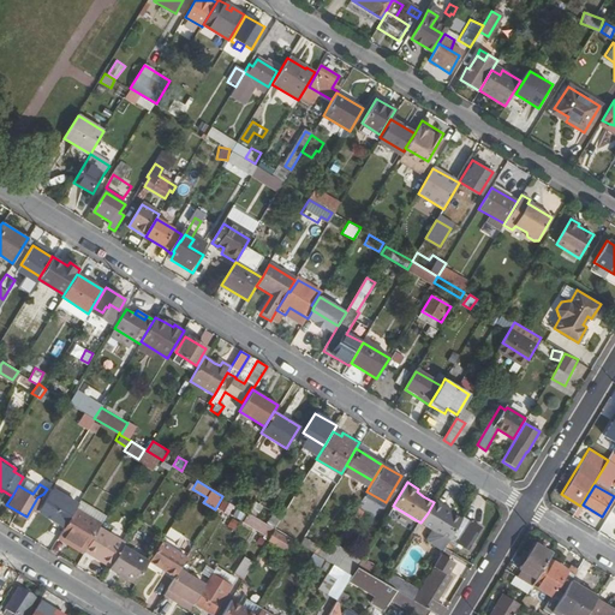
[(52,488),(39,511),(64,525),(75,508),(77,503),(52,488)]
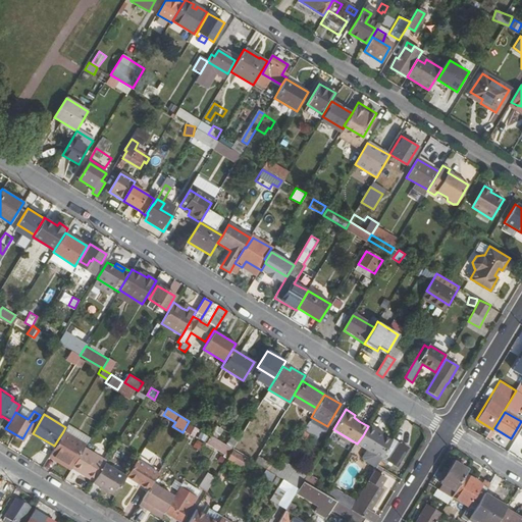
[(368,426),(363,435),(385,450),(396,431),(386,426),(380,422),(381,420),(374,416),(368,426)]
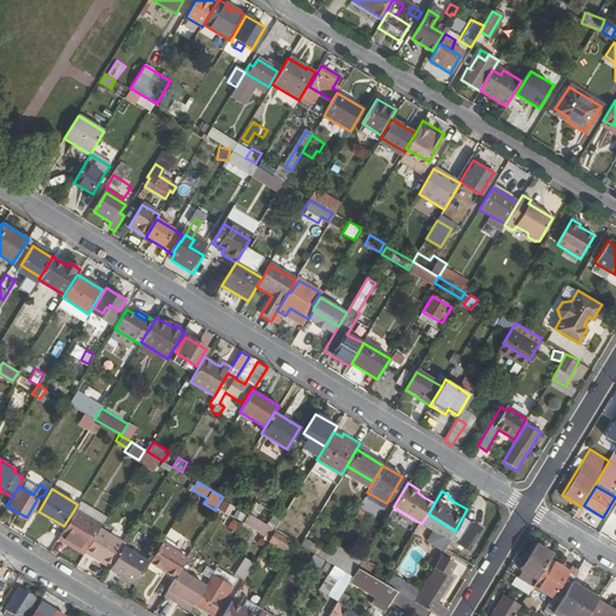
[(223,499),(218,510),(227,515),(234,504),(223,499)]
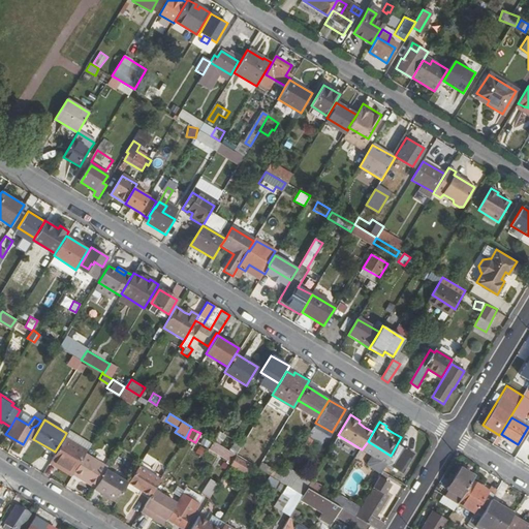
[(55,452),(49,462),(56,466),(58,463),(72,471),(84,453),(86,449),(64,437),(55,452)]
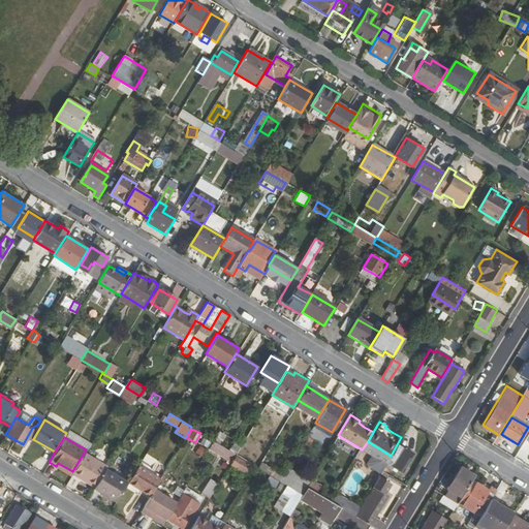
[(399,444),(389,461),(393,463),(391,466),(401,472),(412,453),(399,444)]
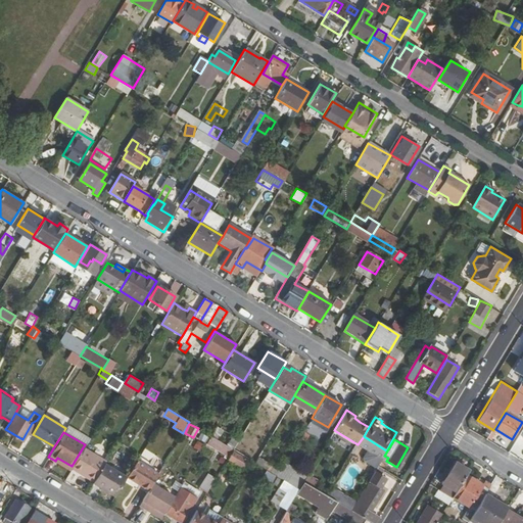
[(218,450),(229,458),(233,449),(223,442),(218,450)]
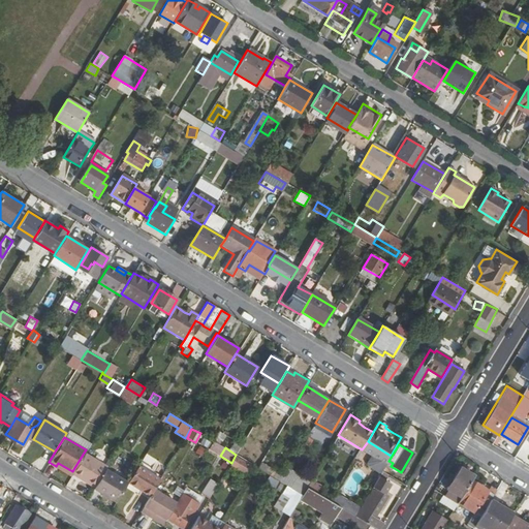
[(71,472),(93,486),(104,467),(105,466),(84,453),(72,471),(71,472)]
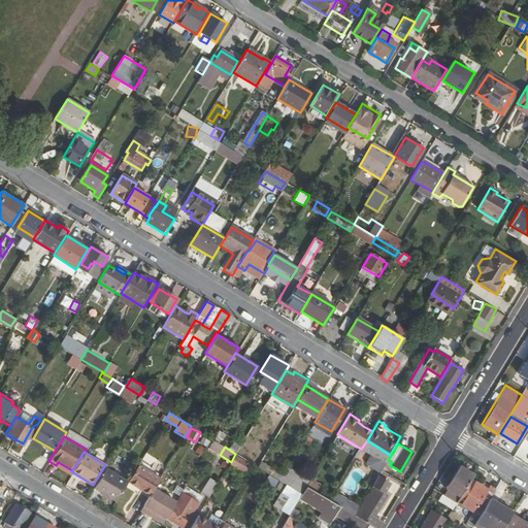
[(250,464),(236,456),(231,464),(244,471),(250,464)]
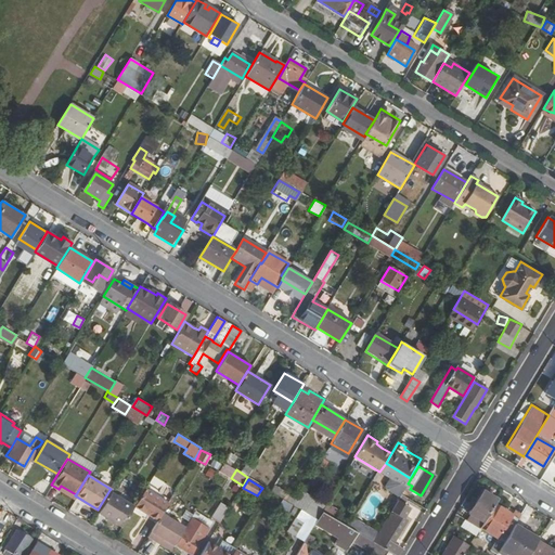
[(59,489),(74,499),(75,495),(76,494),(61,486),(59,489)]
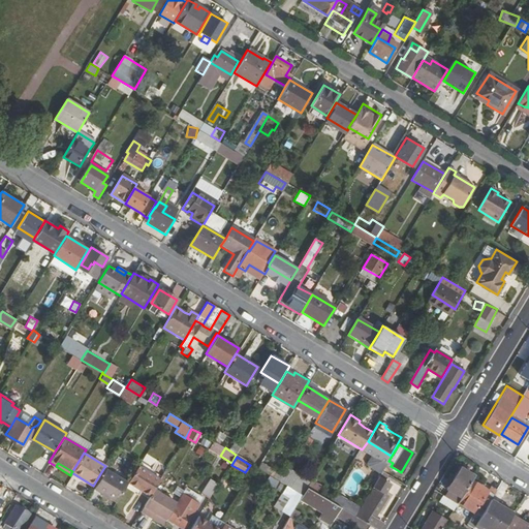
[(137,466),(160,479),(162,476),(139,463),(137,466)]
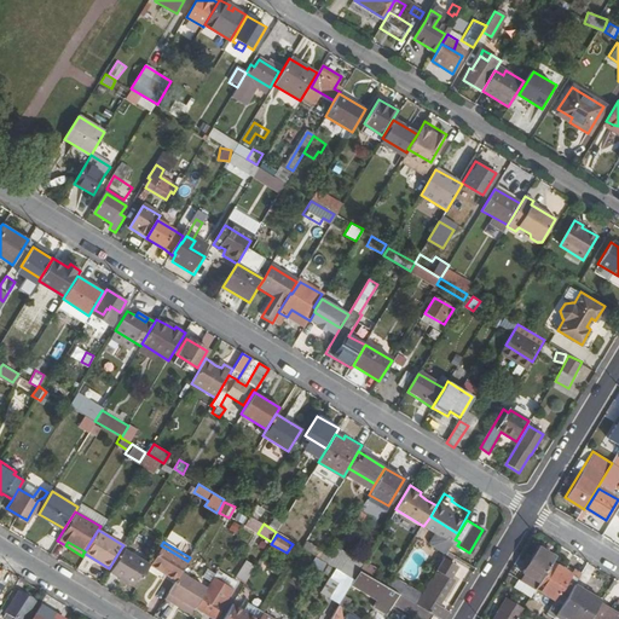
[(150,565),(175,580),(180,572),(187,561),(161,545),(150,563),(150,565)]
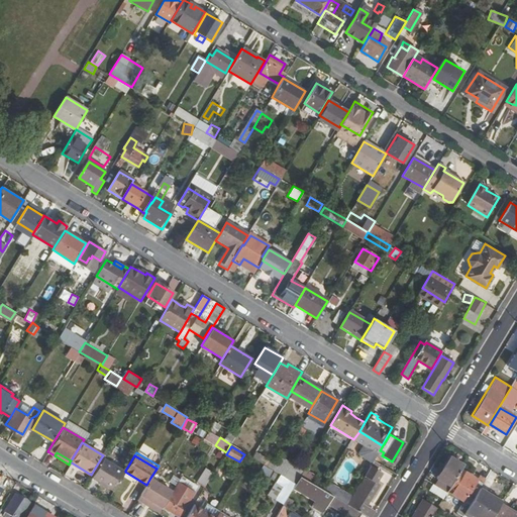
[(91,475),(90,477),(113,491),(125,472),(125,471),(102,456),(91,475)]
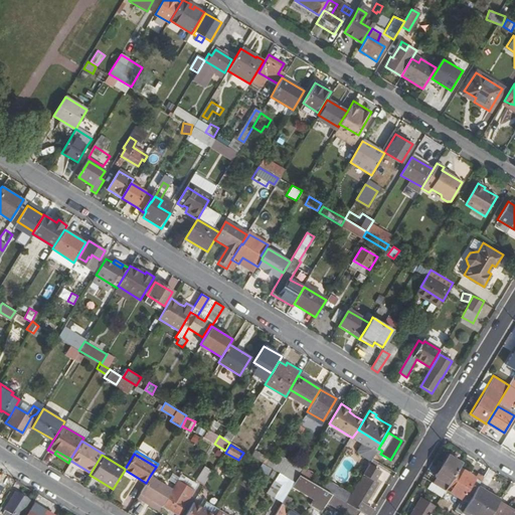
[(261,462),(250,456),(242,469),(244,470),(246,468),(250,471),(253,465),(252,464),(253,462),(259,465),(261,462)]
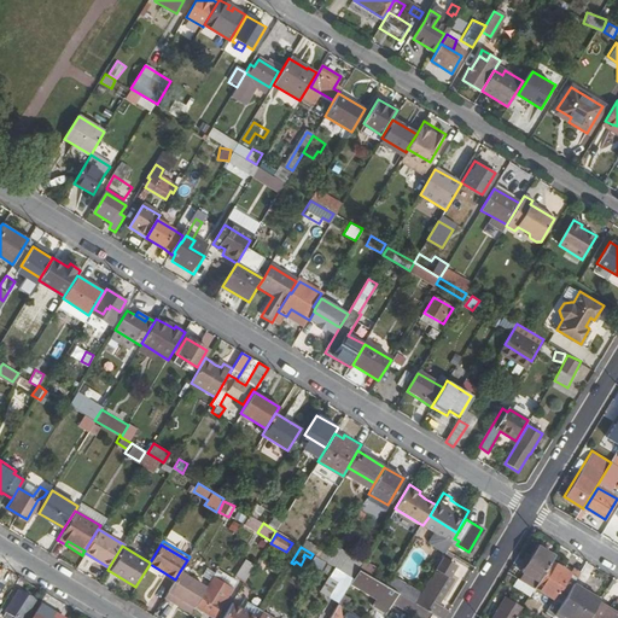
[(537,547),(523,570),(540,581),(551,561),(554,557),(537,547)]
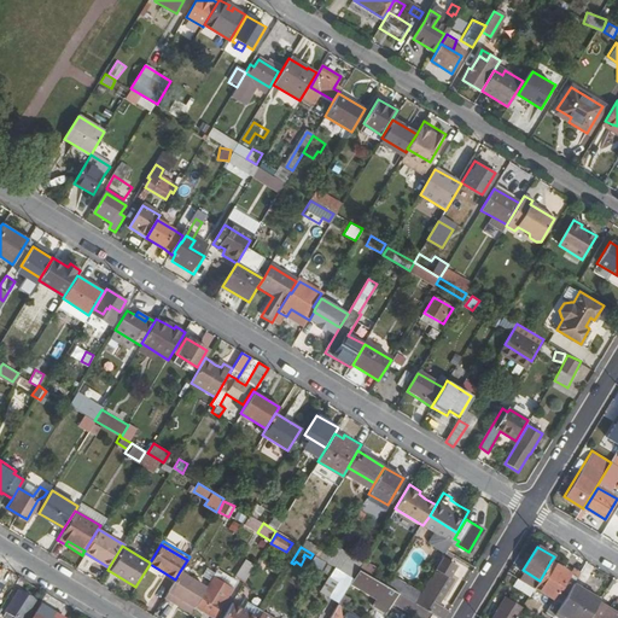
[(246,559),(235,576),(245,582),(248,578),(256,565),(246,559)]
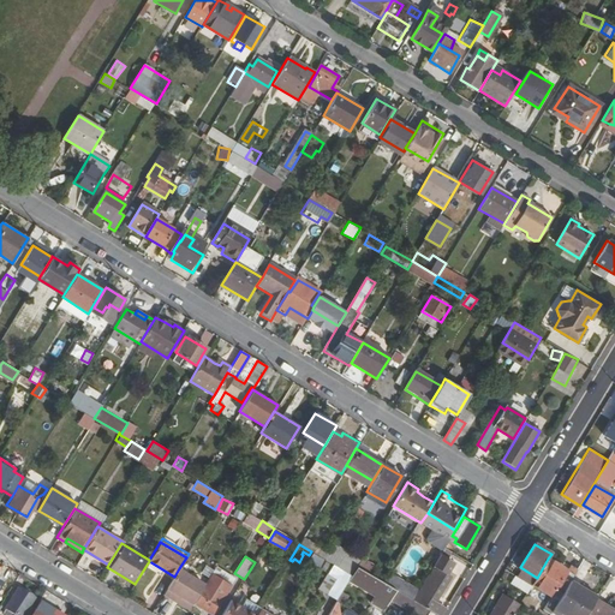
[(537,578),(532,585),(559,601),(571,580),(574,575),(567,571),(548,559),(537,578)]
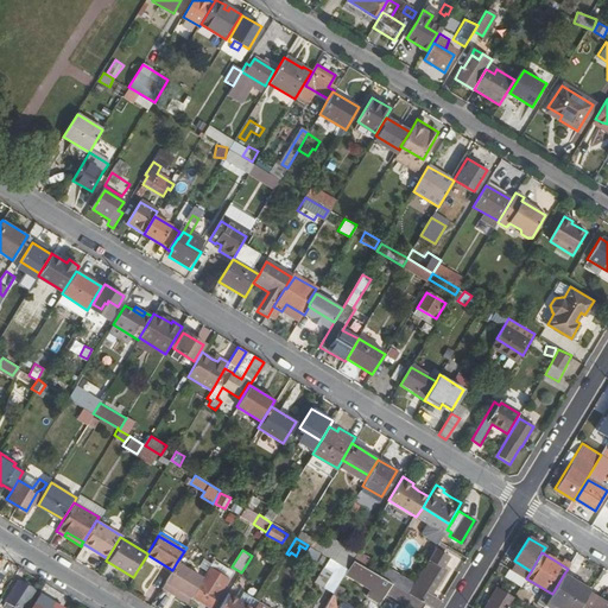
[(333,572),(323,587),(333,593),(346,571),(347,569),(329,558),(323,567),(333,572)]
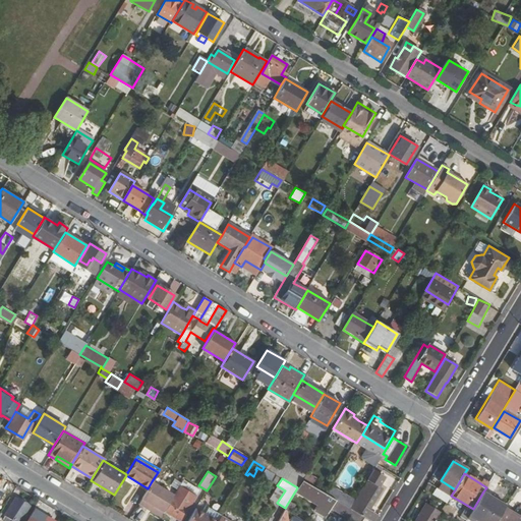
[(296,489),(323,505),(325,501),(356,520),(363,520),(365,518),(350,508),(339,501),(327,494),(302,478),(297,487),(296,489)]
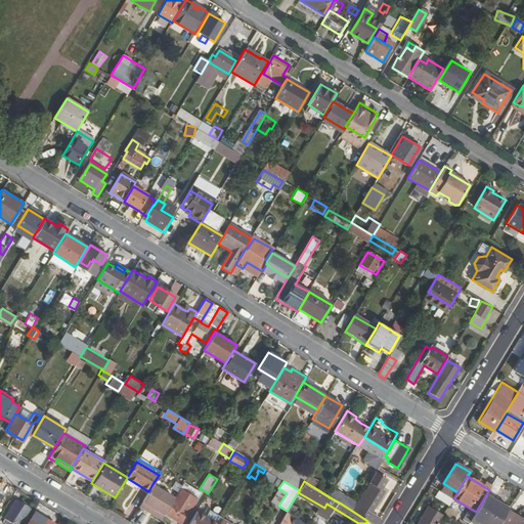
[(369,482),(352,511),(367,521),(373,523),(376,523),(380,518),(370,513),(368,511),(370,508),(373,510),(384,491),(369,482)]
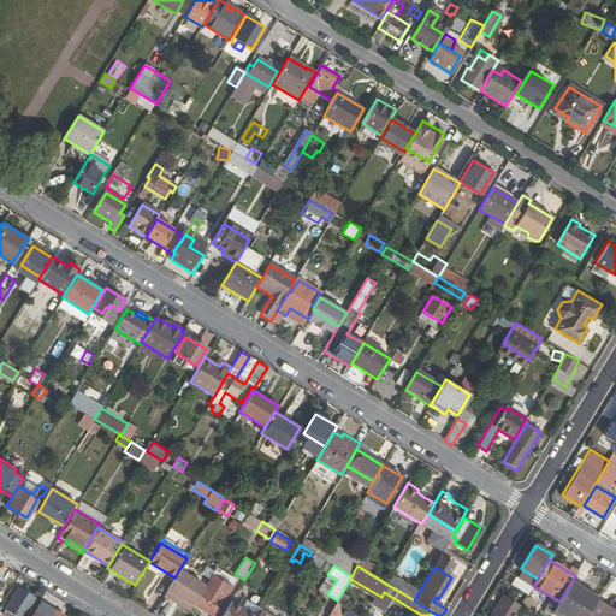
[(175,578),(169,588),(194,604),(202,590),(206,585),(179,569),(175,578)]
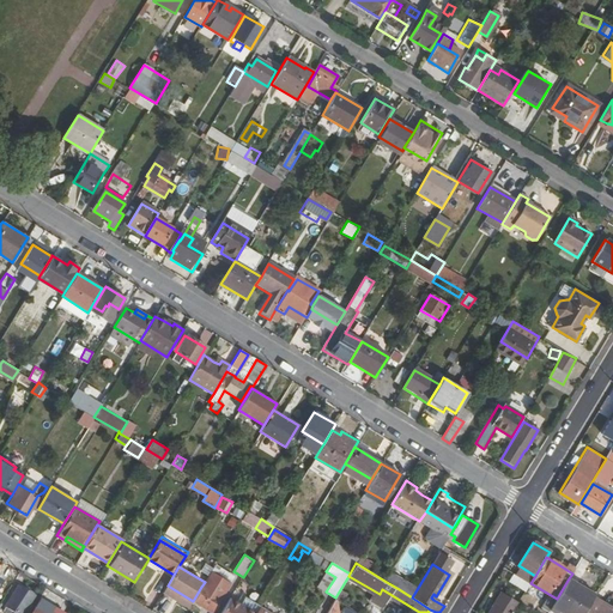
[(389,571),(384,581),(399,589),(405,580),(389,571)]
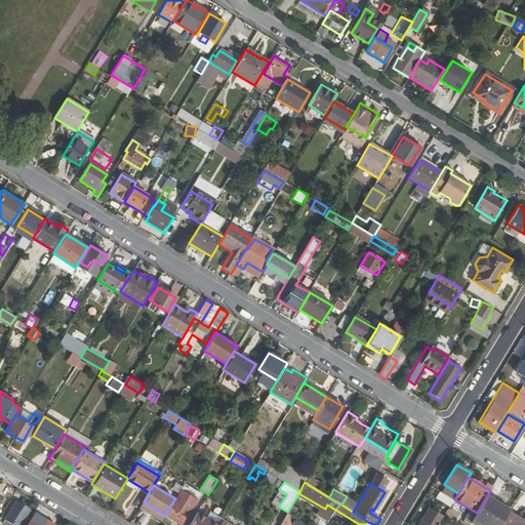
[(174,503),(167,516),(183,524),(198,500),(180,490),(175,498),(172,502),(174,503)]
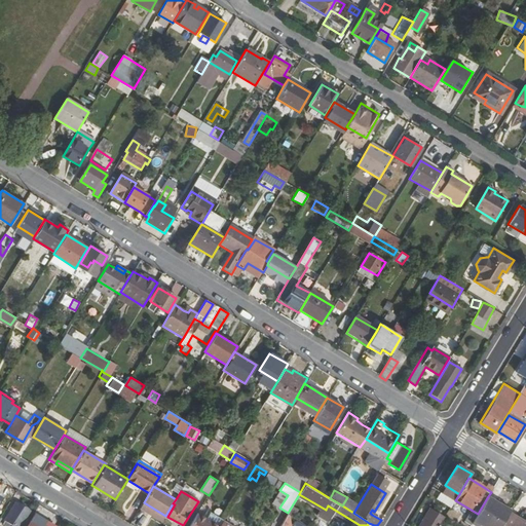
[(478,514),(472,523),(476,525),(478,525),(480,523),(484,525),(499,525),(506,517),(508,514),(511,510),(488,496),(478,514)]
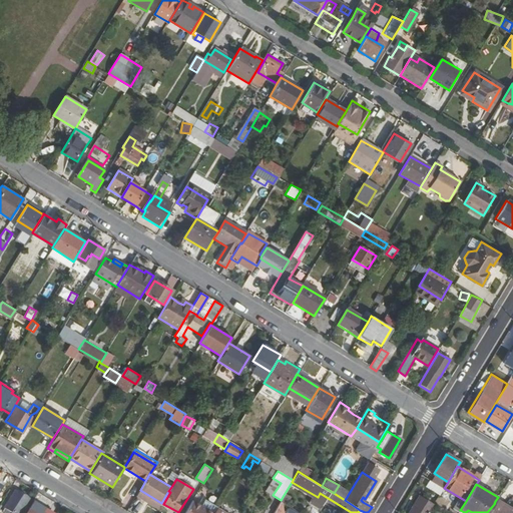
[(15,491),(3,510),(8,512),(11,512),(13,510),(17,512),(25,512),(32,502),(32,501),(15,491)]
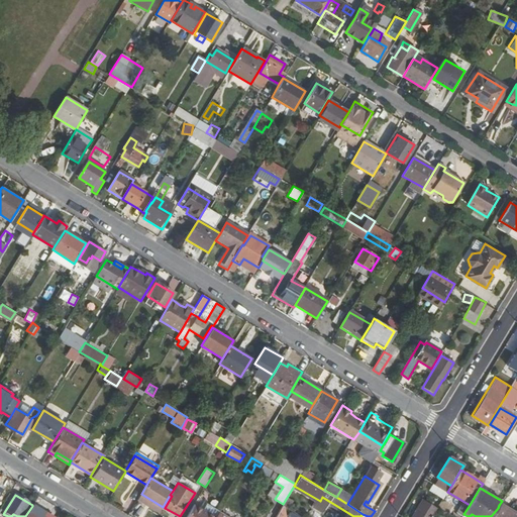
[(424,501),(414,516),(432,516),(437,509),(424,501)]
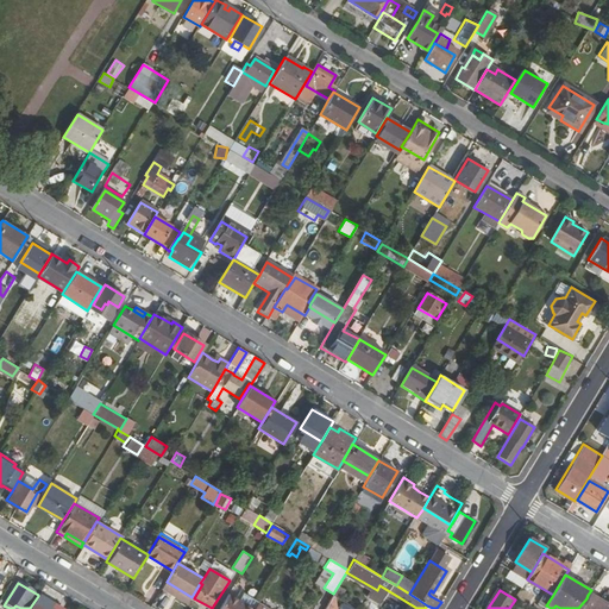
[(253,608),(228,594),(219,608),(253,608)]
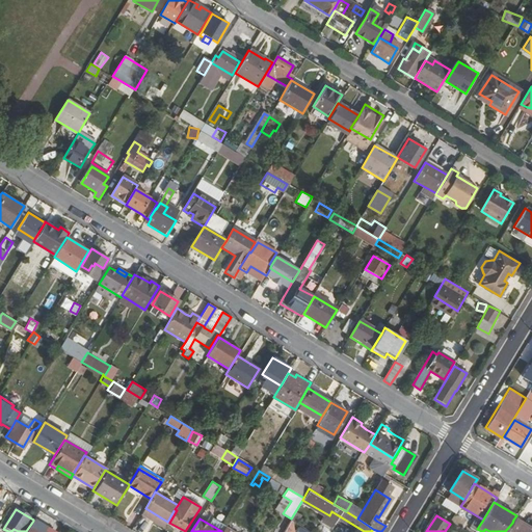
[(531,531),(531,528),(531,531),(513,520),(512,523),(505,531),(531,531)]
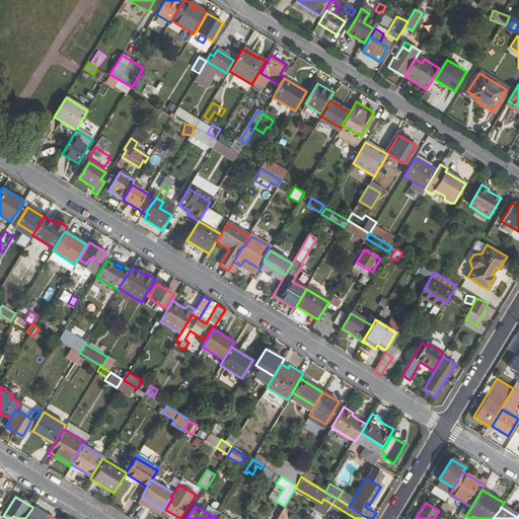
[(25,518),(48,518),(49,518),(32,508),(25,518)]
